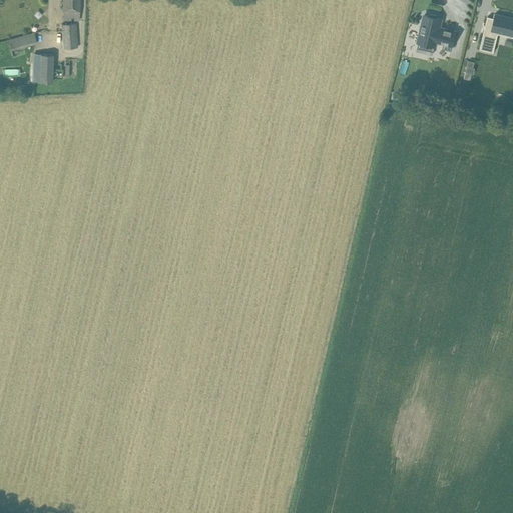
[(63,0),(63,19),(72,20),(72,17),(74,17),(74,20),(79,20),(79,0),(63,0)]
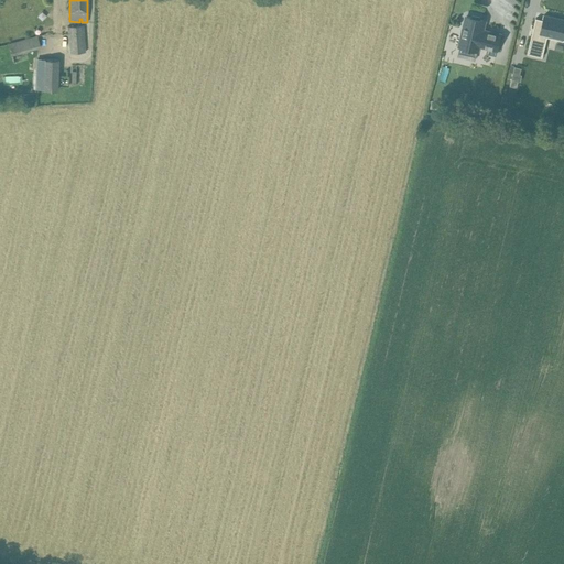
[(563,41),(563,36),(563,19),(545,14),(543,19),(537,18),(527,53),(542,56),(546,36),(563,41)]
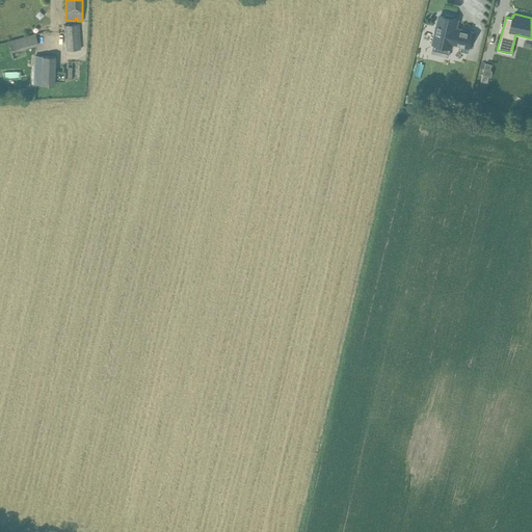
[(445,17),(441,16),(433,44),(451,48),(452,43),(460,45),(459,50),(468,52),(473,32),(459,29),(458,30),(455,29),(457,19),(453,18),(453,16),(446,15),(445,17)]
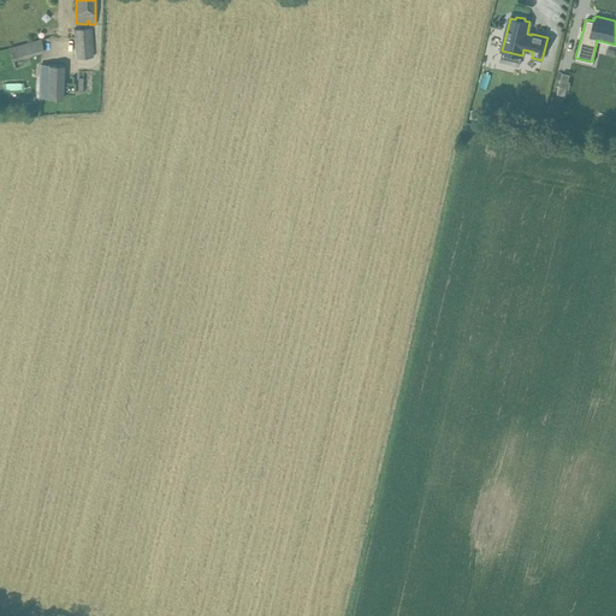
[(76,58),(93,57),(92,28),(75,29),(76,58)]
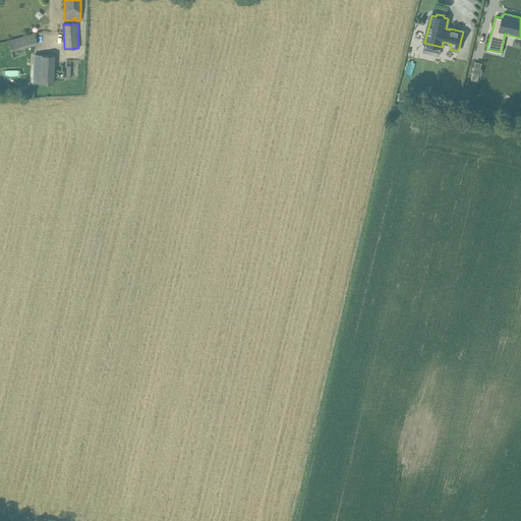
[(36,36),(9,43),(11,51),(38,44),(36,36)]
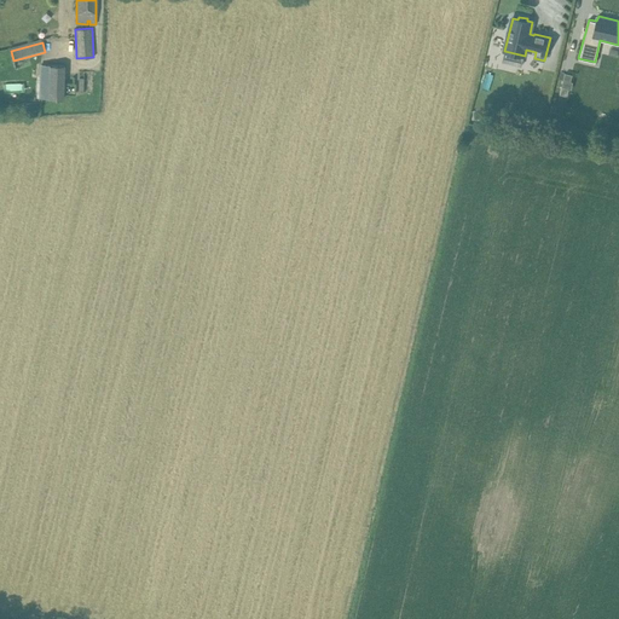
[(41,64),(39,98),(63,99),(64,65),(41,64)]
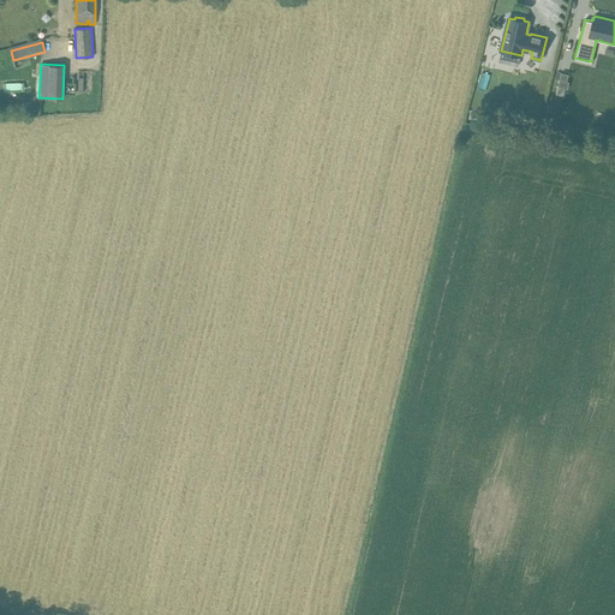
[(561,72),(556,94),(563,95),(569,73),(561,72)]
